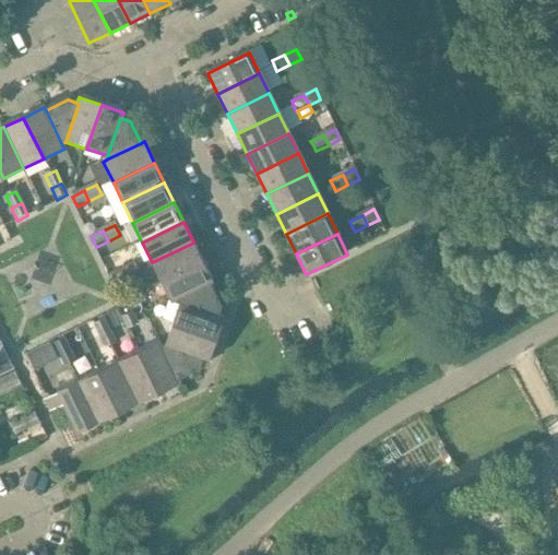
[(193,243),(152,262),(162,283),(203,262),(193,243)]
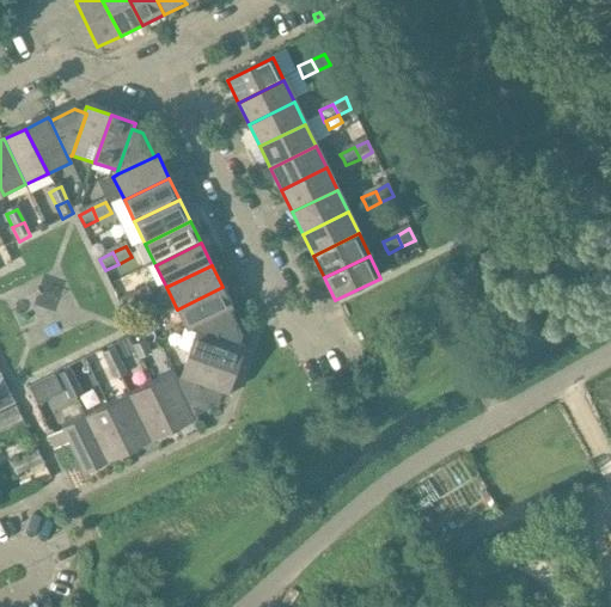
[(222,287),(177,310),(189,332),(195,329),(230,312),(234,310),(222,287)]
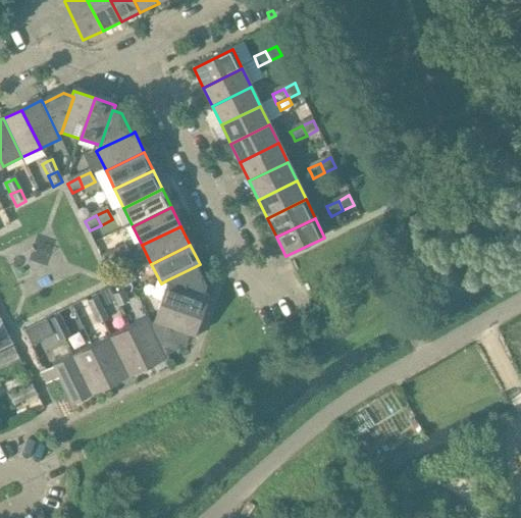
[(125,247),(114,253),(119,262),(131,257),(125,247)]
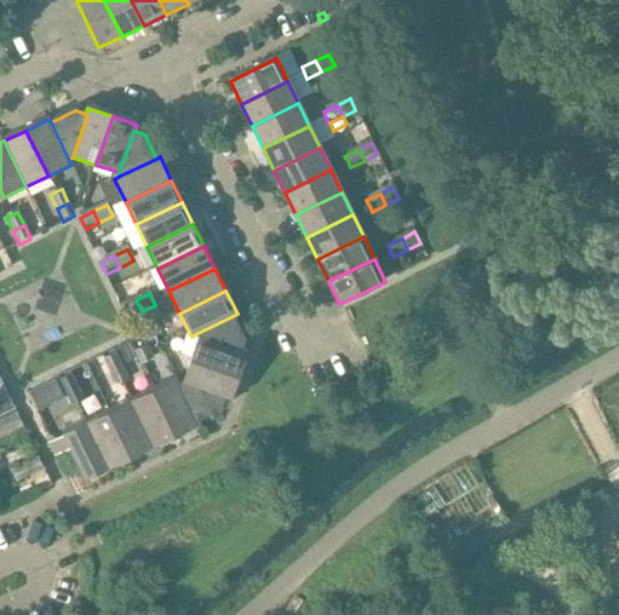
[(122,306),(129,319),(142,311),(136,300),(122,306)]
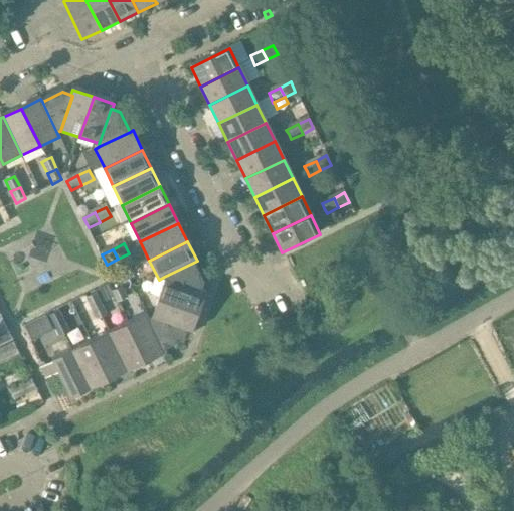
[(193,263),(164,277),(166,281),(201,293),(201,291),(204,284),(193,263)]
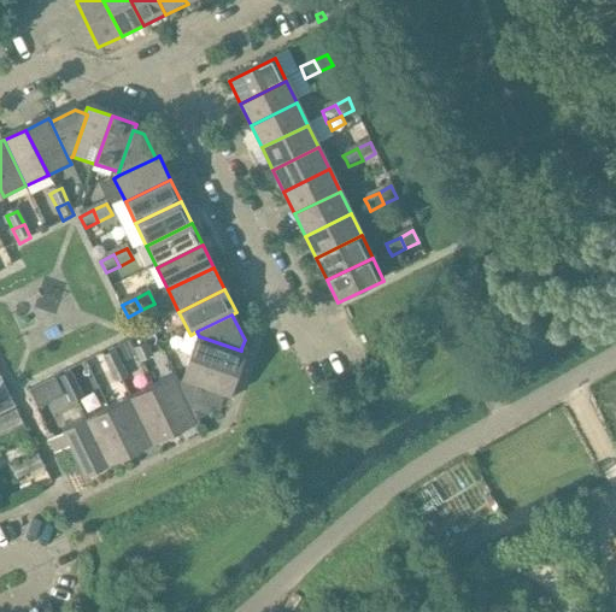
[(142,330),(148,341),(162,335),(156,323),(142,330)]
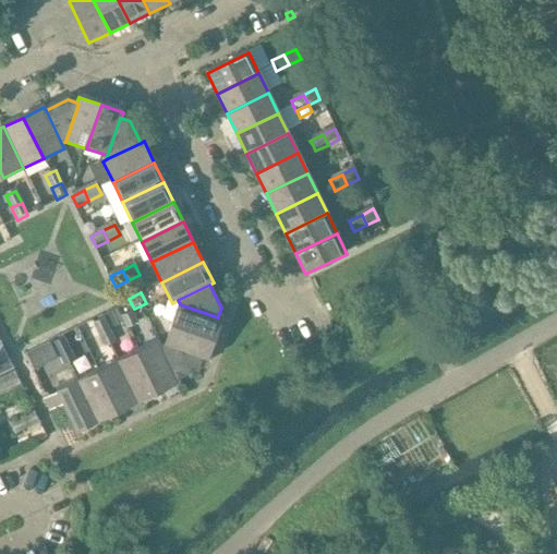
[(218,317),(180,304),(172,325),(216,339),(223,317),(218,315),(218,317)]
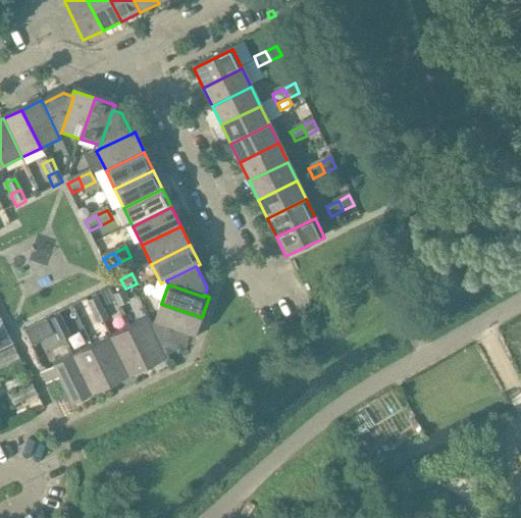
[(123,294),(114,298),(119,309),(129,305),(123,294)]
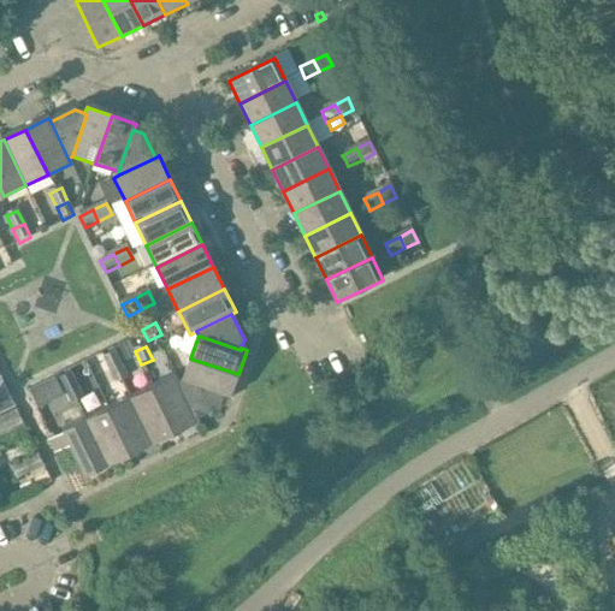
[(104,359),(110,372),(122,366),(116,354),(104,359)]
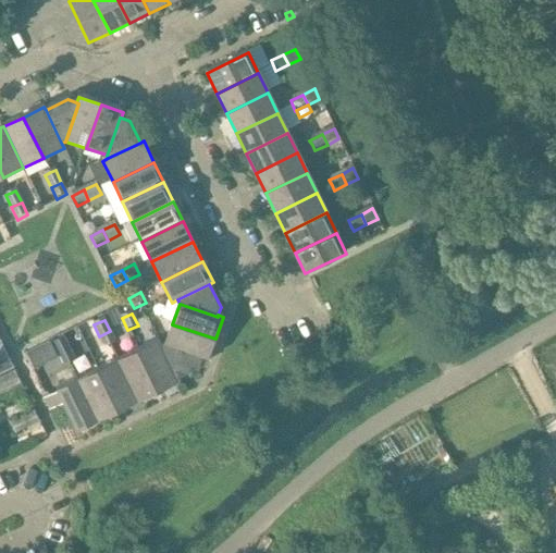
[(215,339),(172,324),(164,346),(202,358),(202,359),(208,361),(215,339)]
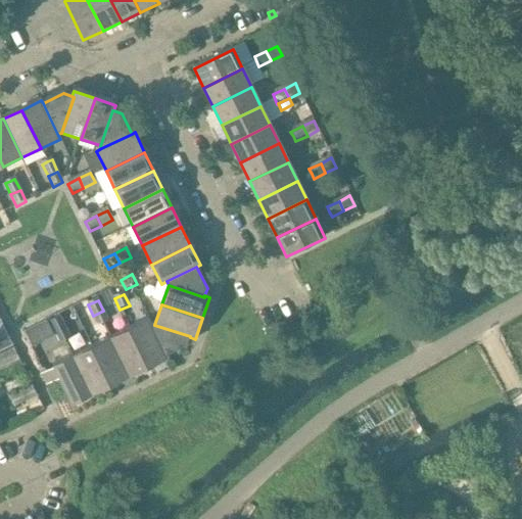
[(103,311),(93,316),(99,327),(108,323),(103,311)]
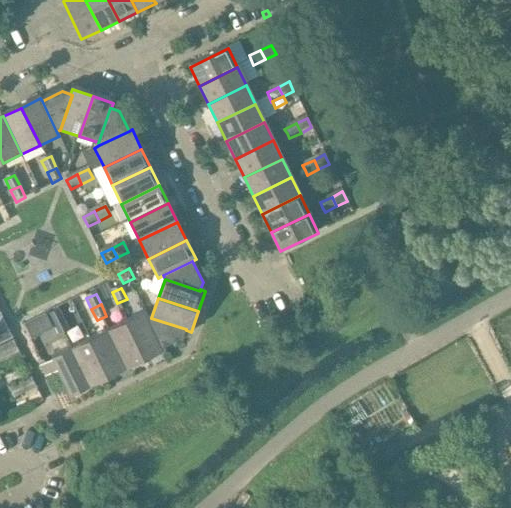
[(59,311),(49,316),(55,327),(64,323),(59,311)]
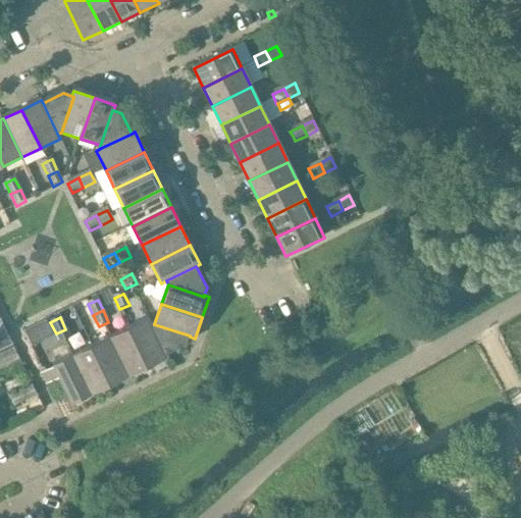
[(149,319),(129,329),(148,368),(167,358),(166,355),(151,325),(149,319)]
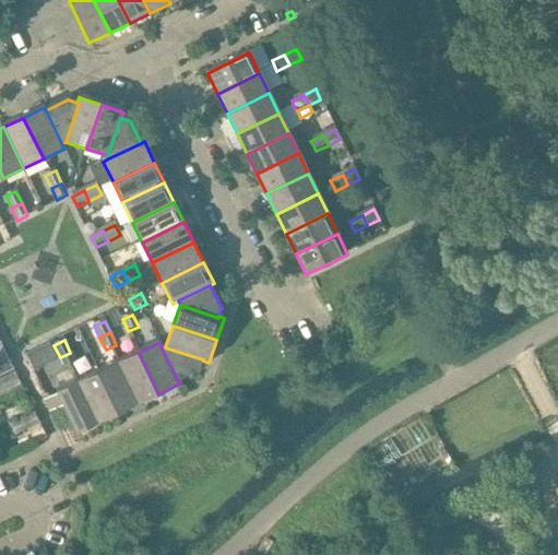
[(203,359),(165,347),(162,349),(178,380),(199,370),(203,361),(203,359)]
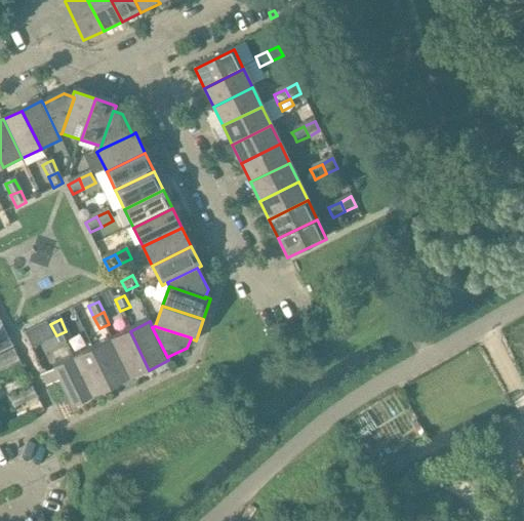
[(66,331),(56,335),(62,347),(72,343),(66,331)]
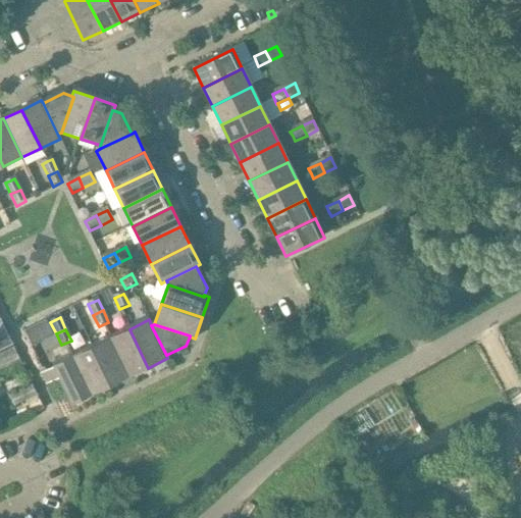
[(129,329),(110,339),(129,377),(148,368),(129,329)]
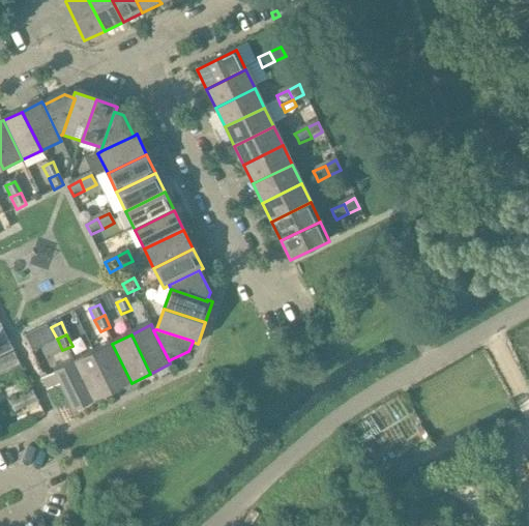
[(112,344),(93,353),(112,392),(131,383),(112,344)]
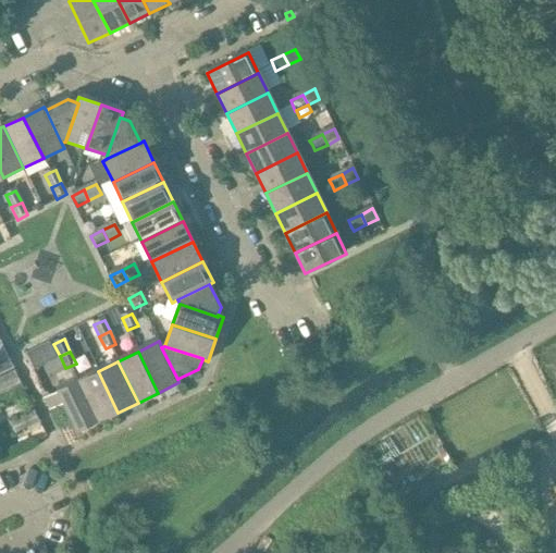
[(98,371),(77,381),(98,422),(118,413),(98,371)]
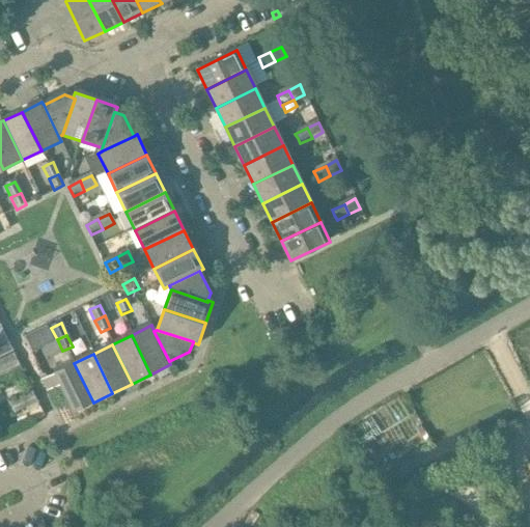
[(15,356),(3,361),(8,371),(20,365),(15,356)]
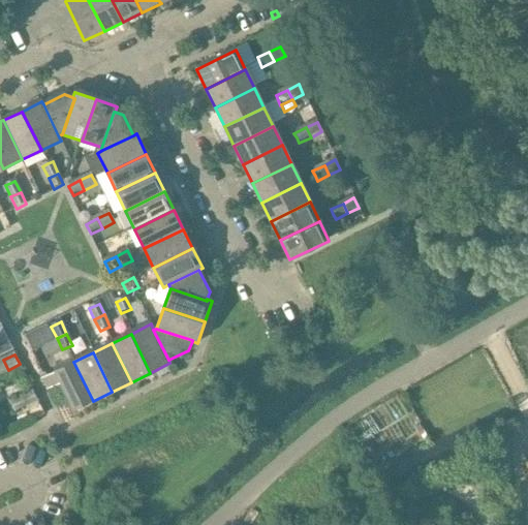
[(93,401),(73,362),(55,371),(56,375),(42,381),(47,391),(61,383),(73,410),(93,401)]
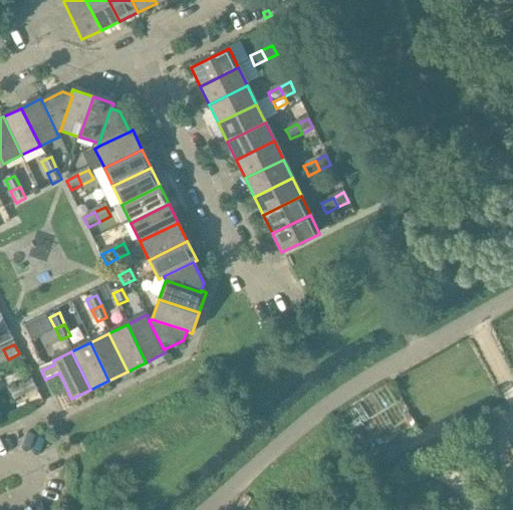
[(32,381),(21,387),(25,396),(37,391),(32,381)]
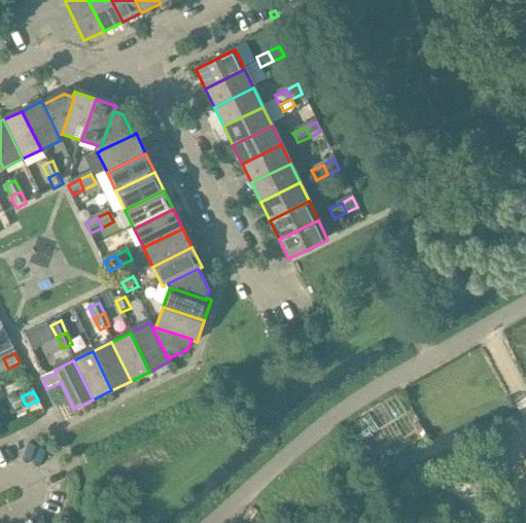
[(10,402),(12,407),(14,412),(26,406),(22,396),(10,402)]
